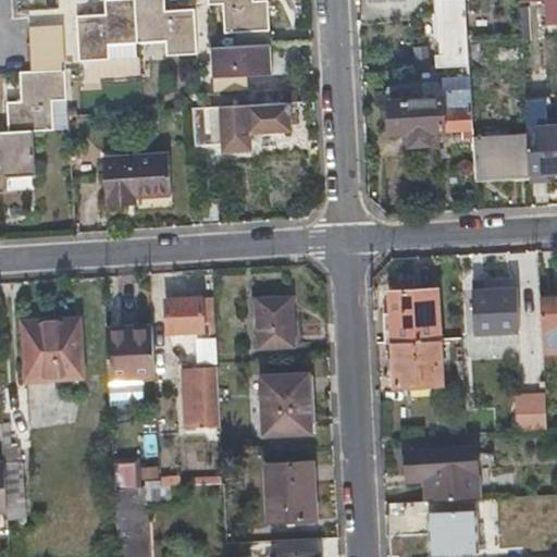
[(106,14),(75,16),(77,61),(109,59),(108,44),(168,40),(169,54),(197,53),(194,8),(166,10),(165,0),(106,0),(106,14)]
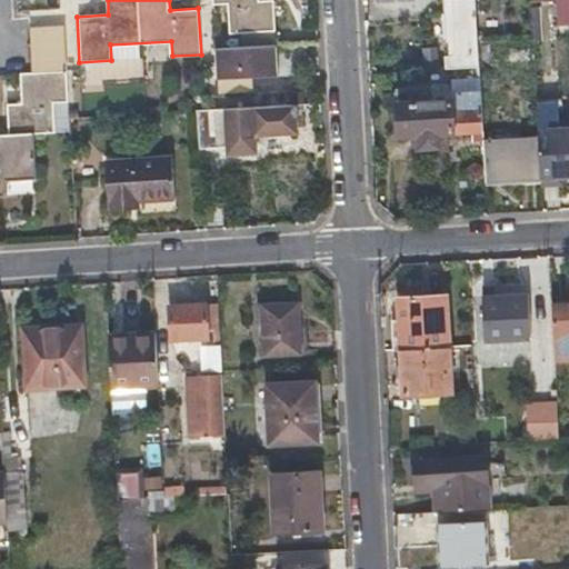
[(212,0),(213,5),(227,3),(229,33),(239,33),(239,47),(216,48),(218,93),(253,91),(252,77),(279,75),(275,0),(212,0)]
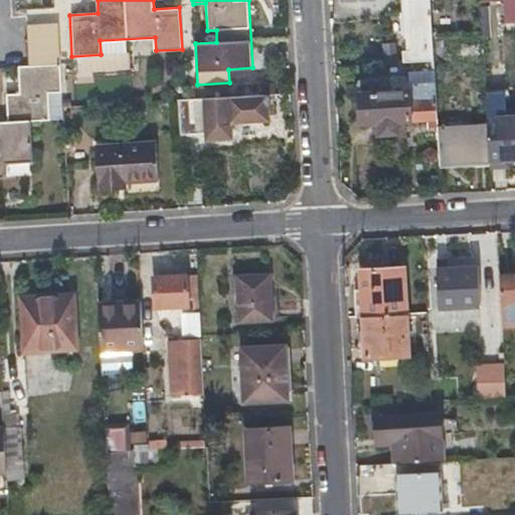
[(397,0),(401,62),(435,60),(434,40),(431,0),(397,0)]
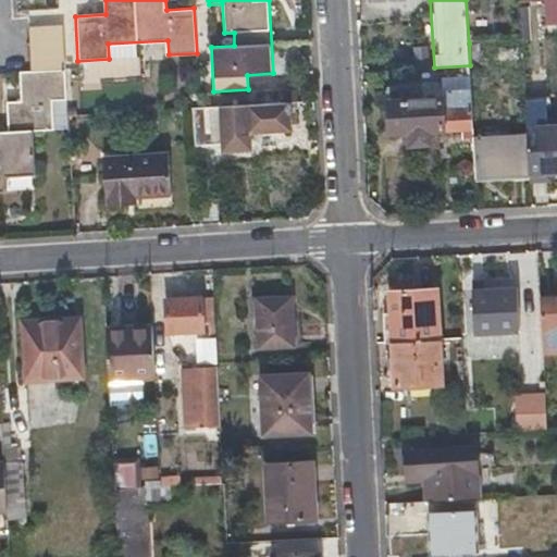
[(556,0),(520,0),(520,1),(546,0),(548,24),(556,23),(556,0)]
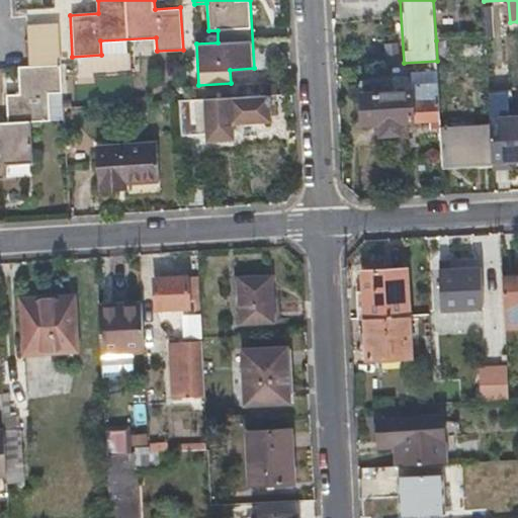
[(4,135),(0,135),(0,177),(7,177),(6,163),(32,162),(30,122),(50,121),(48,93),(61,92),(57,23),(27,25),(29,67),(19,68),(20,94),(7,95),(8,123),(4,123),(4,135)]
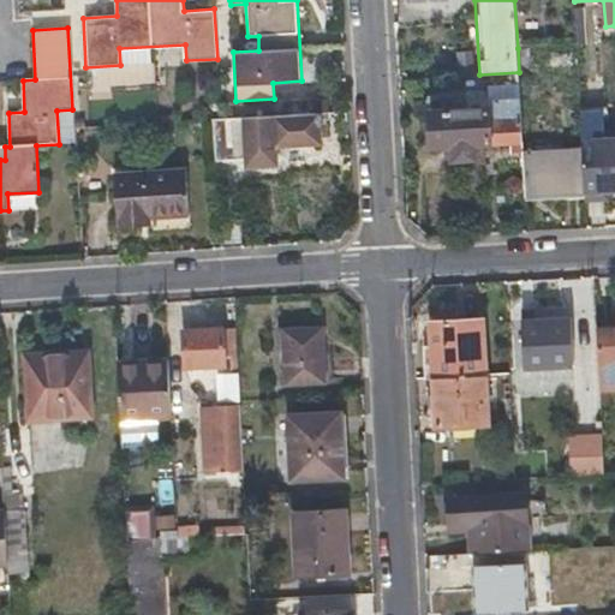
[(513,154),(524,154),(520,85),(488,87),(488,109),(433,112),(434,147),(452,145),(453,160),(475,159),(475,144),(512,143),(513,154)]
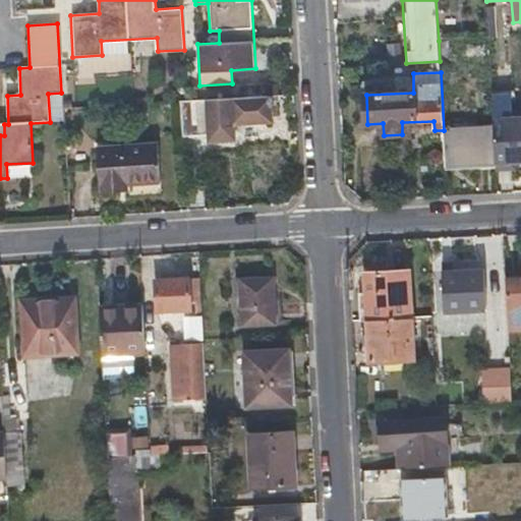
[(273,96),(183,101),(184,141),(235,139),(235,123),(274,121),(273,96)]
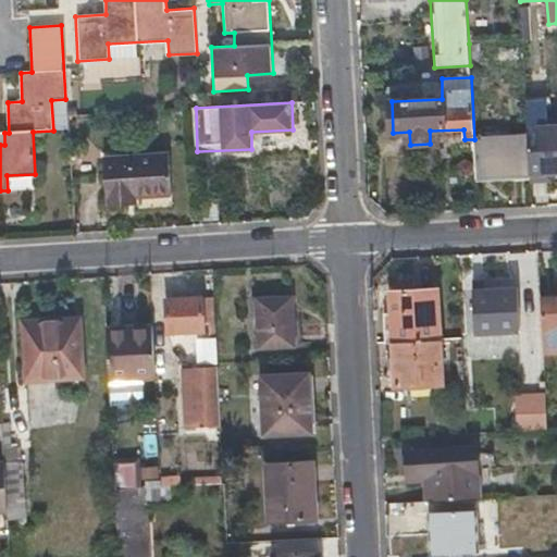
[(528,138),(530,173),(556,172),(556,124),(546,125),(544,102),(527,102),(528,138)]
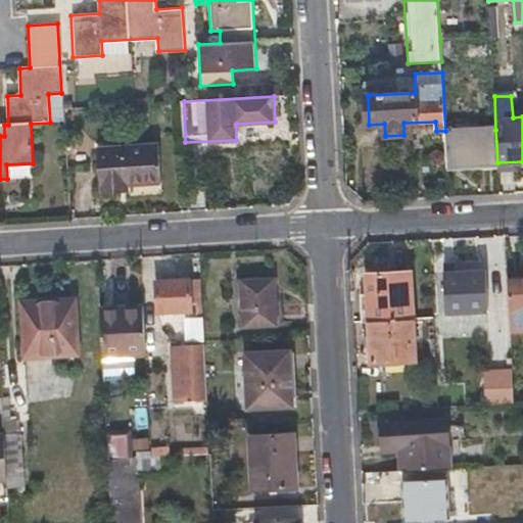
[(450,165),(497,162),(495,130),(449,132),(450,165)]
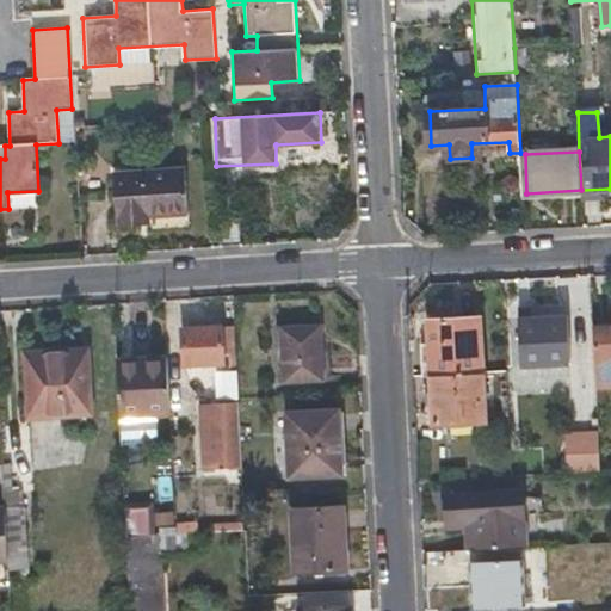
[(185,168),(113,173),(116,216),(119,217),(119,224),(137,223),(137,216),(187,213),(185,168)]
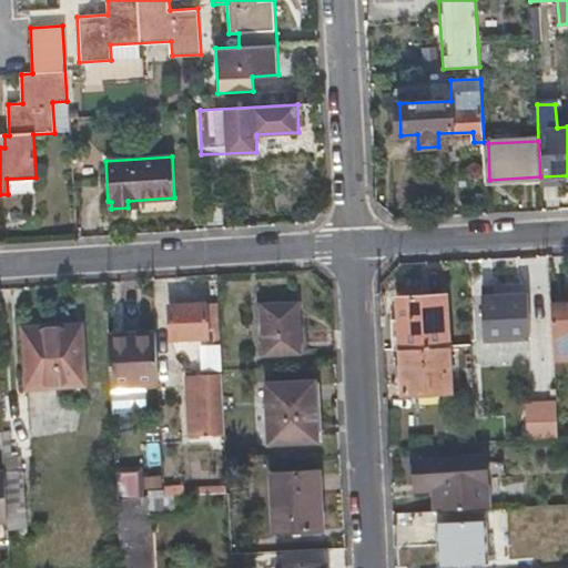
[(399,295),(402,348),(448,346),(446,293),(399,295)]
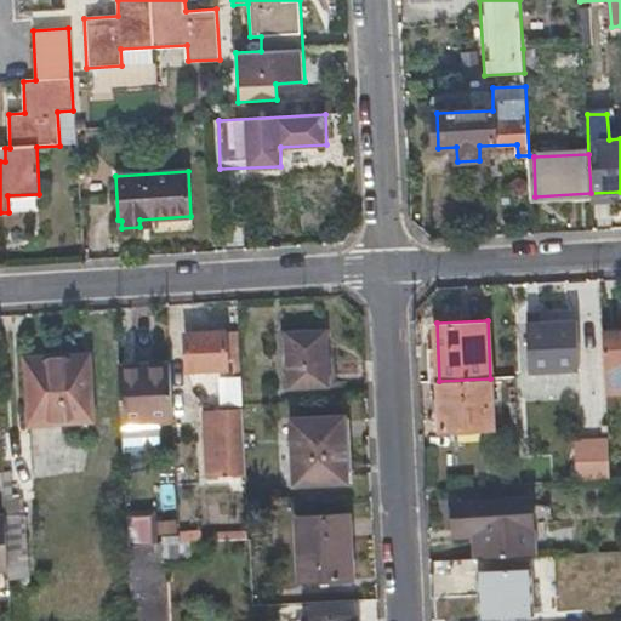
[(580,370),(577,322),(527,323),(529,371),(580,370)]
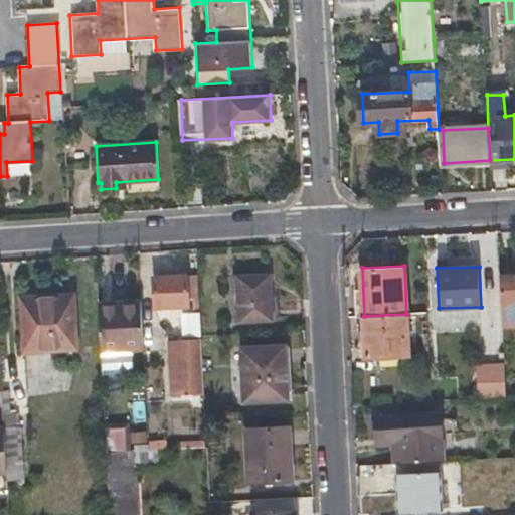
[(187,278),(156,279),(158,308),(188,306),(187,278)]
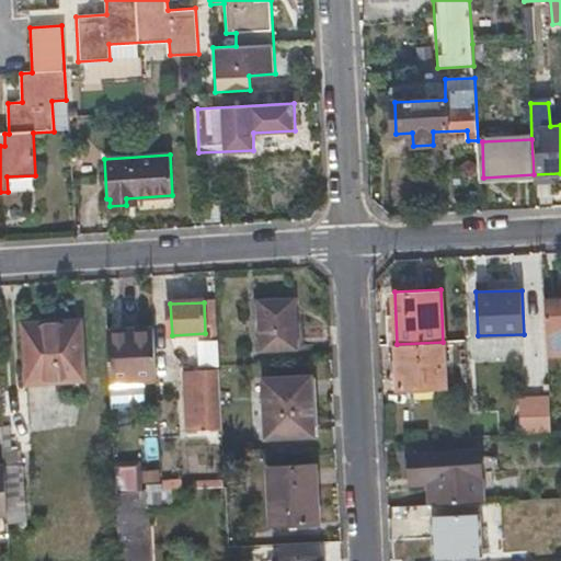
[(296,302),(260,304),(262,347),(297,346),(296,302)]
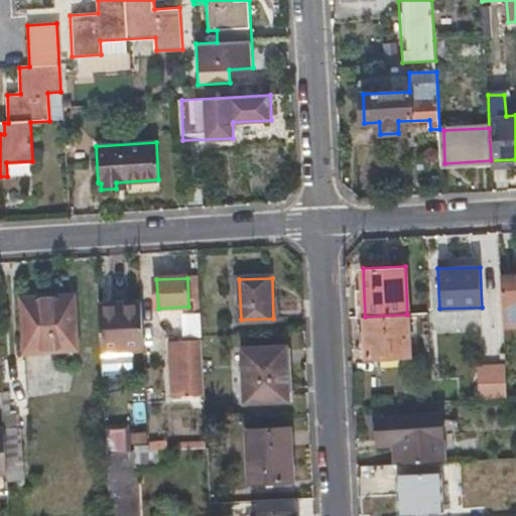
[(24,299),(21,303),(23,353),(74,350),(72,302),(38,304),(36,301),(32,298),(29,297),(24,299)]
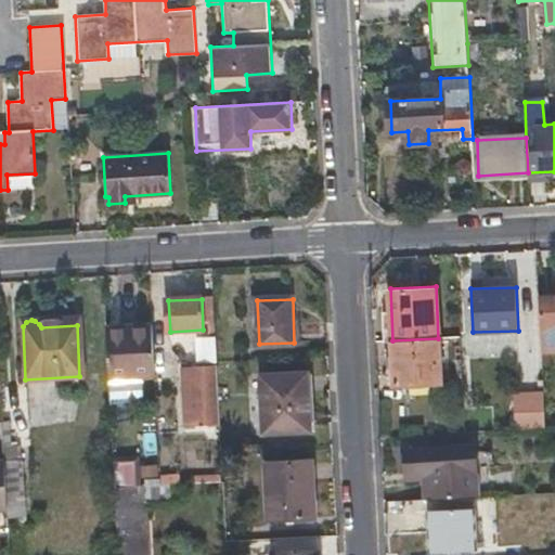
[(136,335),(107,337),(110,379),(156,377),(153,323),(136,324),(136,326),(136,335)]
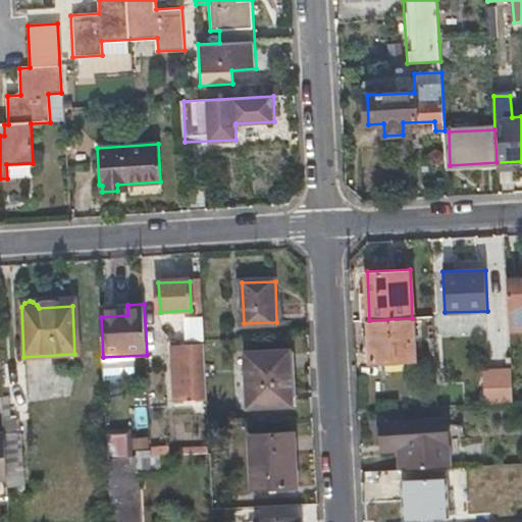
[(127,307),(100,309),(101,317),(127,315),(127,307)]
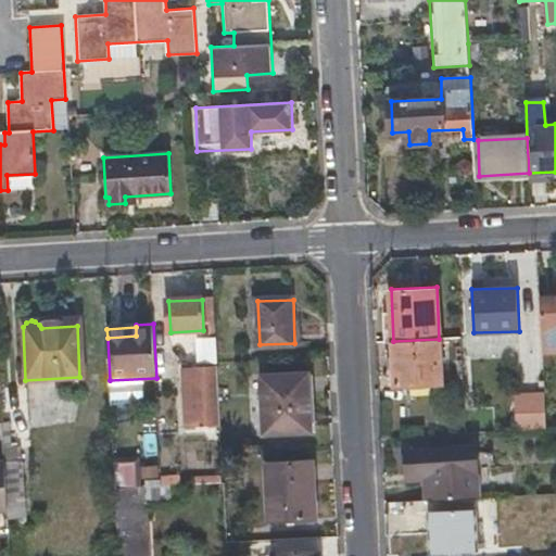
[(197,361),(217,362),(217,338),(198,337),(197,361)]
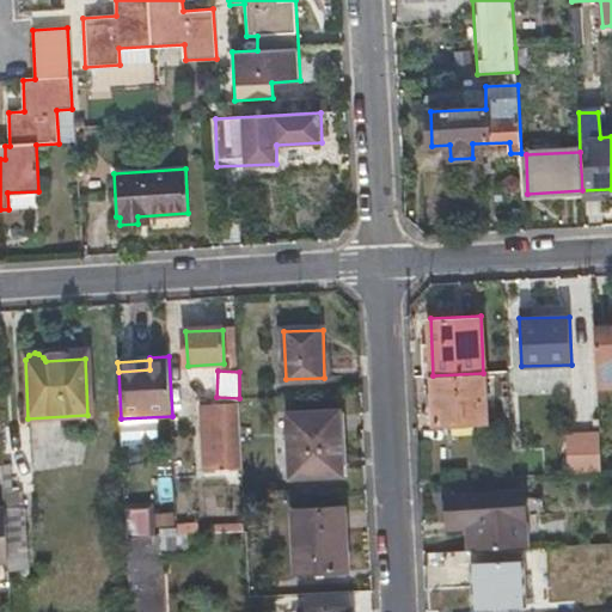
[(483,373),(433,375),(435,422),(487,421),(483,373)]
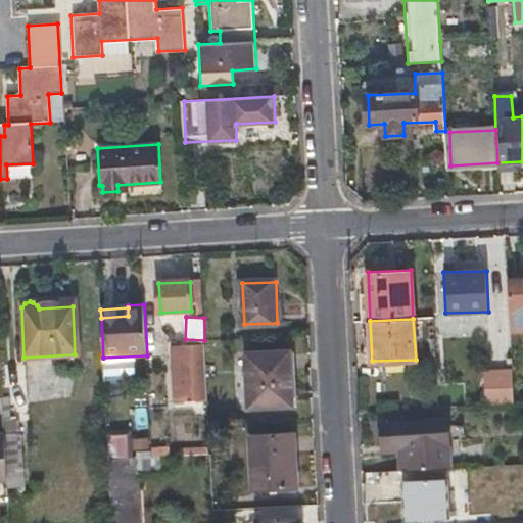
[(206,397),(203,345),(174,346),(176,398),(206,397)]
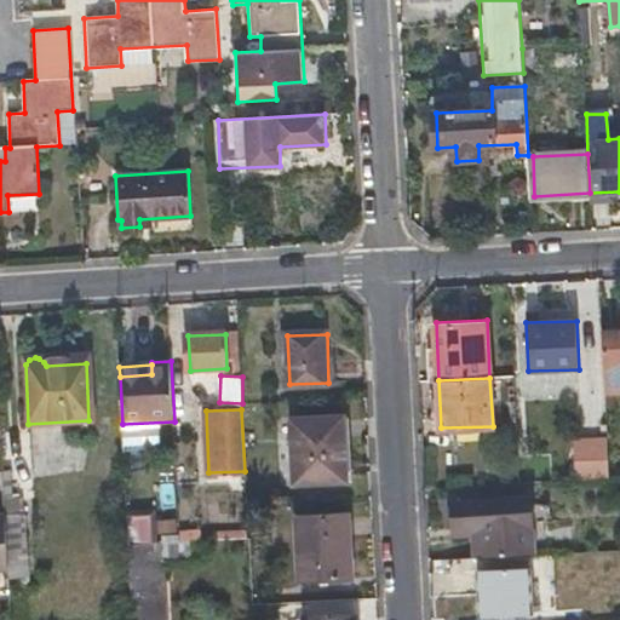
[(344,418),(293,420),(296,482),(346,480),(344,418)]
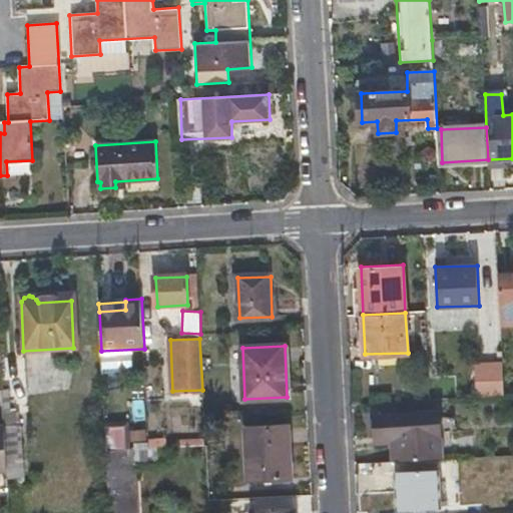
[(115,354),(101,354),(102,376),(116,376),(115,354)]
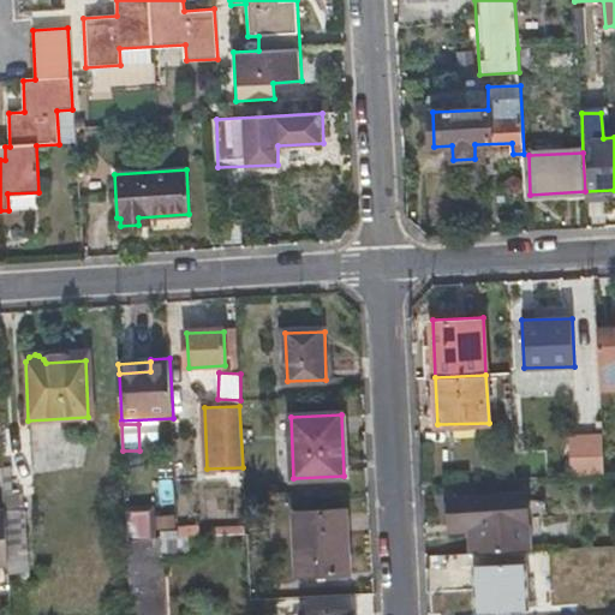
[(605,473),(604,436),(569,439),(572,475),(605,473)]
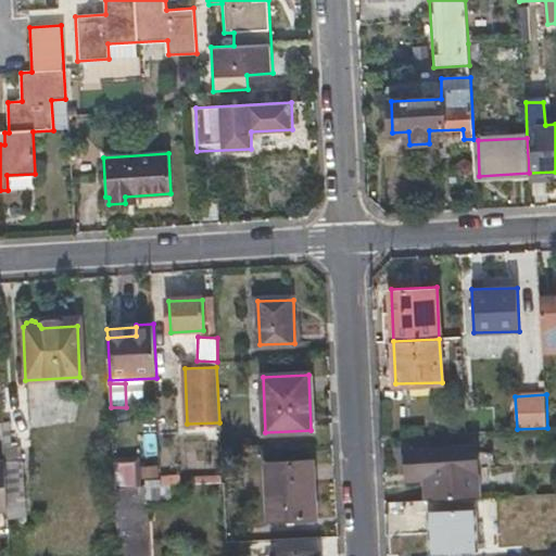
[(15,442),(4,442),(5,460),(8,508),(9,519),(25,518),(23,460),(20,460),(20,450),(15,449),(15,442)]
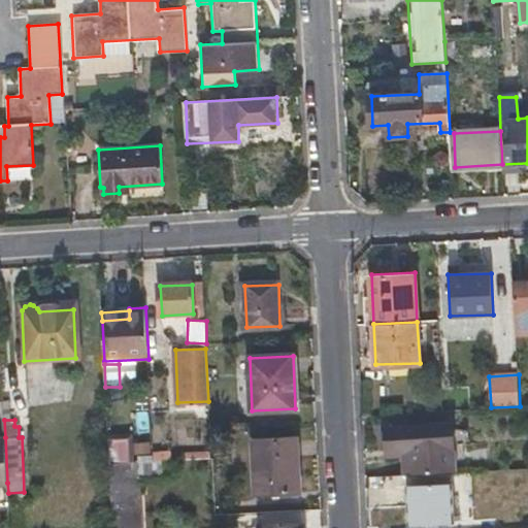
[(409,472),(454,470),(452,424),(386,427),(387,451),(408,451),(409,472)]
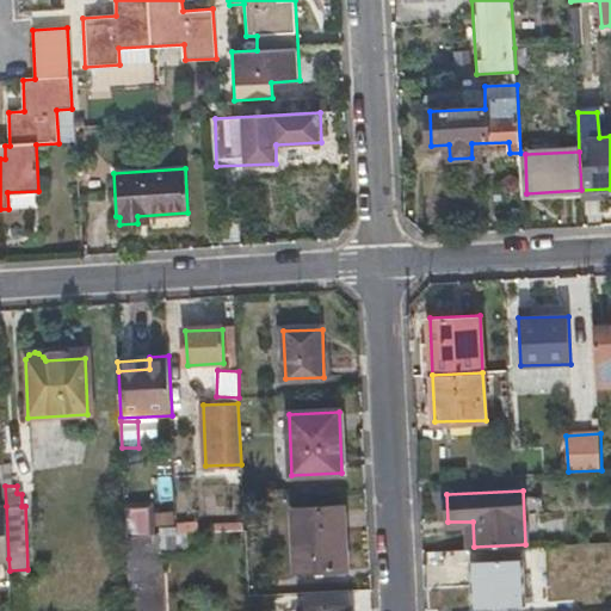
[(129,610),(158,610),(158,508),(129,508),(129,610)]
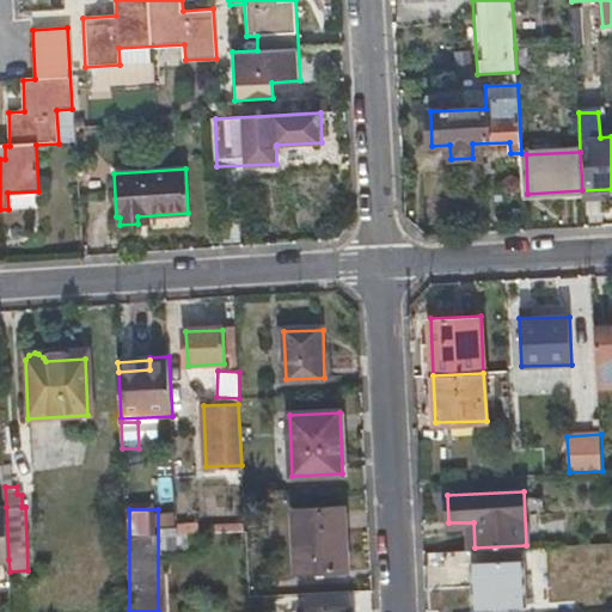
[(346,509),(293,512),(295,573),(348,569),(346,509)]
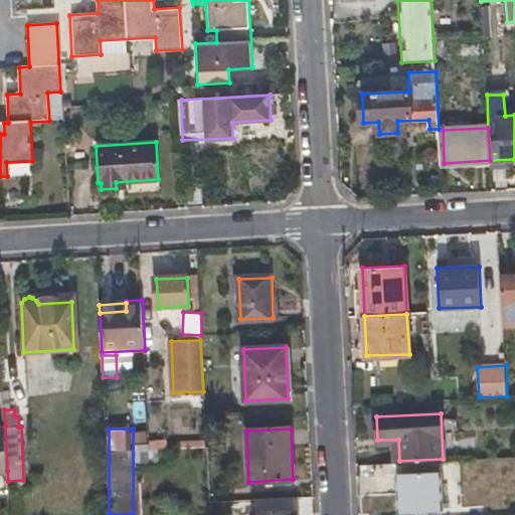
[(147,442),(147,432),(132,432),(133,459),(163,457),(162,442),(147,442)]
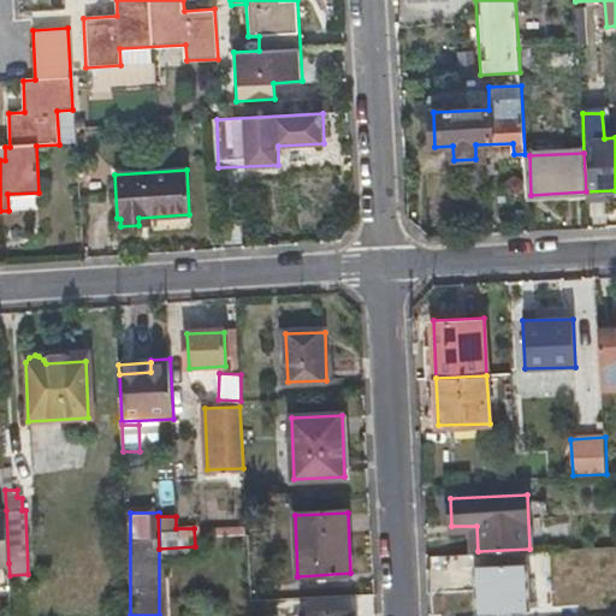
[(469,533),(471,552),(478,551),(477,526),(451,526),(451,533),(469,533)]
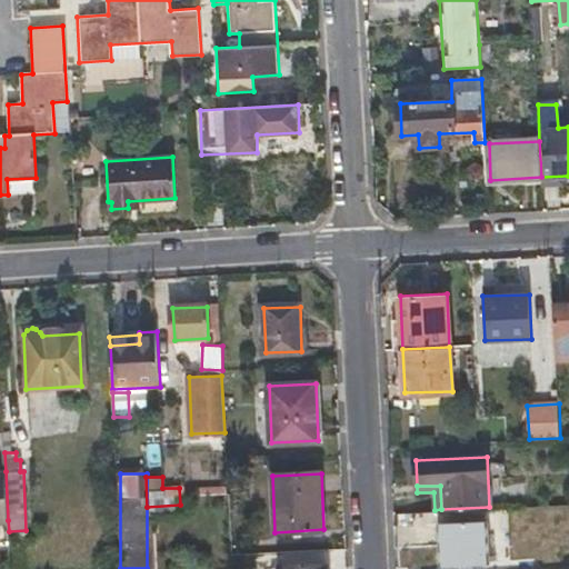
[(488,561),(486,520),(443,520),(446,563),(488,561)]
